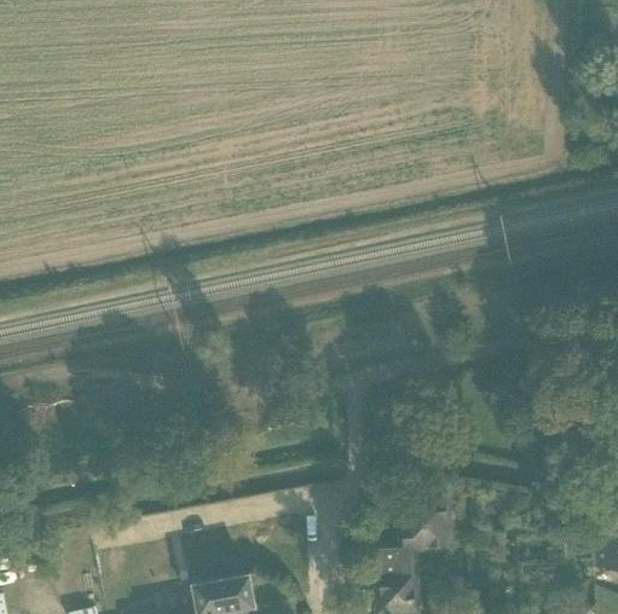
[(591,441),(595,435),(575,427),(572,434),(569,441),(589,450),(591,441)]
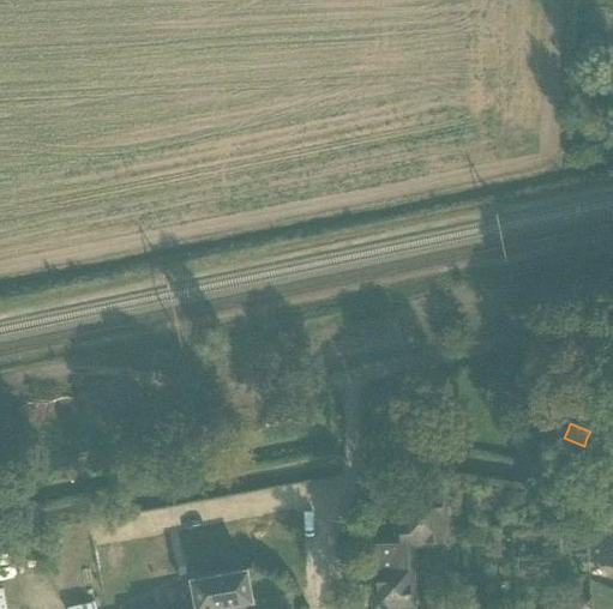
[(414,608),(412,548),(448,547),(445,498),(397,500),(400,543),(374,544),(377,608),(414,608)]
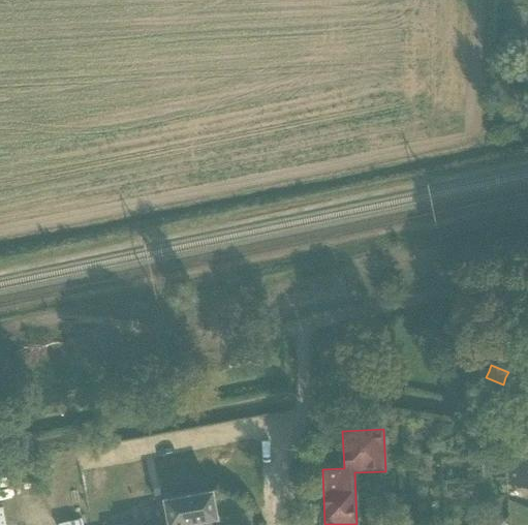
[(212,524),(212,522),(219,521),(214,493),(165,501),(169,524),(143,524),(212,524)]
